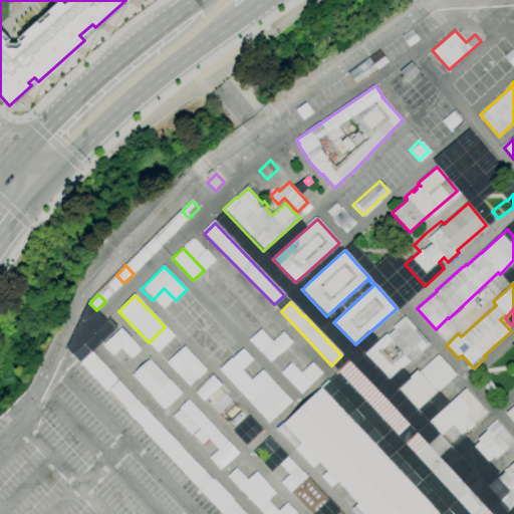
[(390,380),(363,354),(386,334),(388,335),(404,320),(413,330),(415,329),(429,344),(418,354),(413,348),(405,356),(410,362),(390,380)]
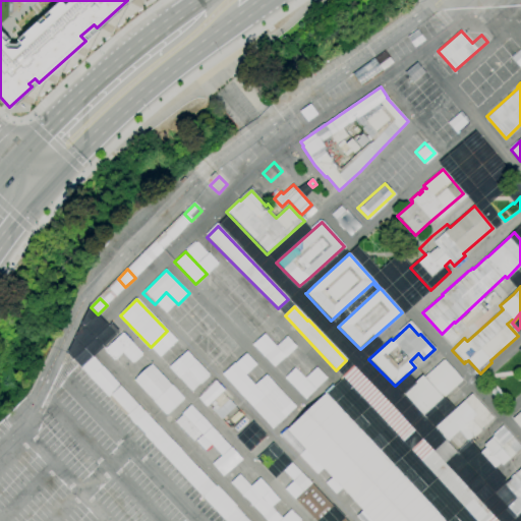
[(520,326),(518,329),(520,332),(520,393),(509,415),(520,429),(520,326)]
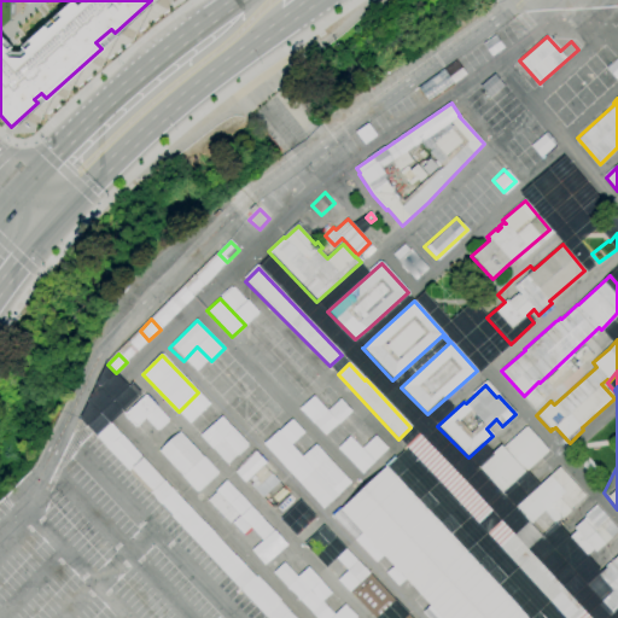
[(138,427),(124,414),(146,395),(157,407),(158,406),(169,419),(168,420),(169,423),(159,431),(158,430),(157,431),(145,418),(138,427)]
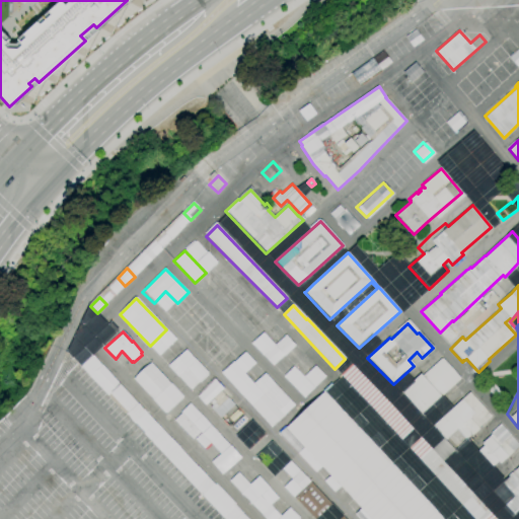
[(214,343),(225,355),(236,344),(226,332),(214,343)]
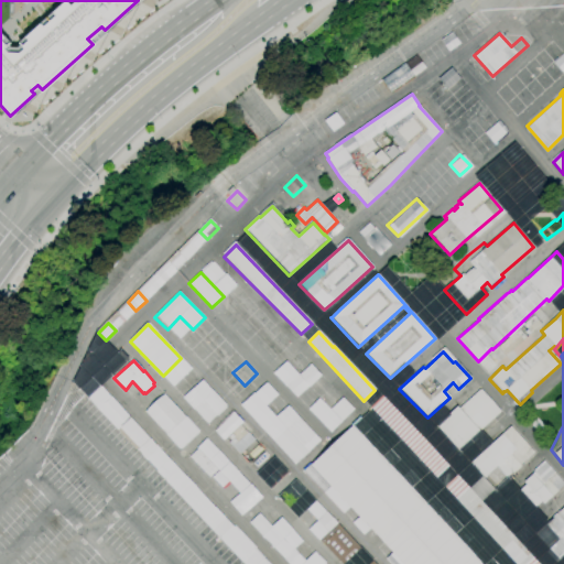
[(220,384),(232,375),(223,364),(210,372),(220,384)]
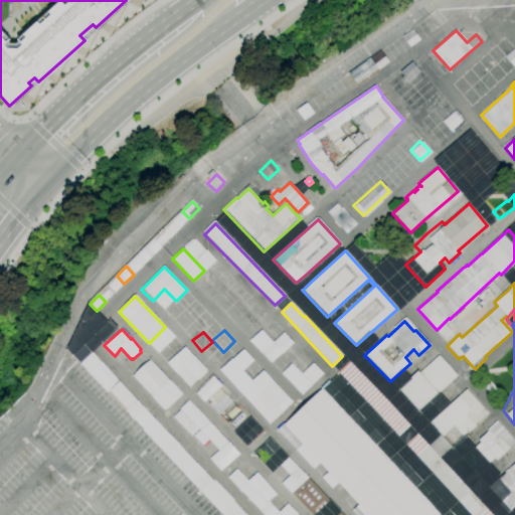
[(270,362),(281,352),(271,342),(261,352),(270,362)]
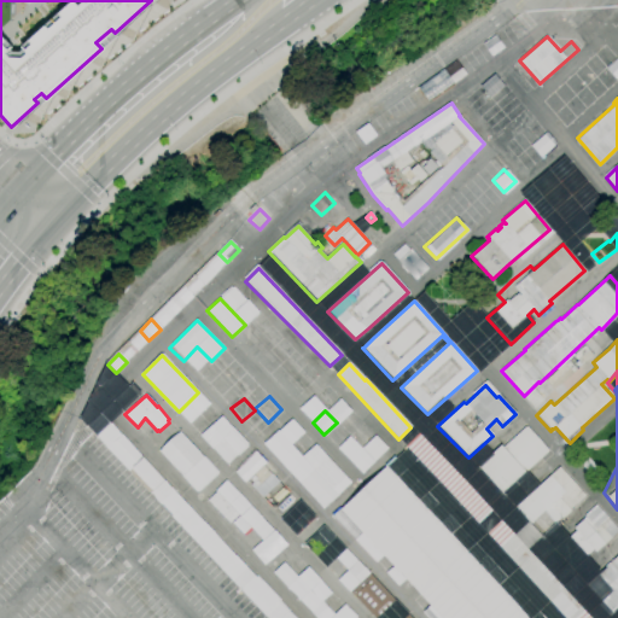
[(172,516),(87,426),(101,413),(186,502),(185,502),(172,516)]
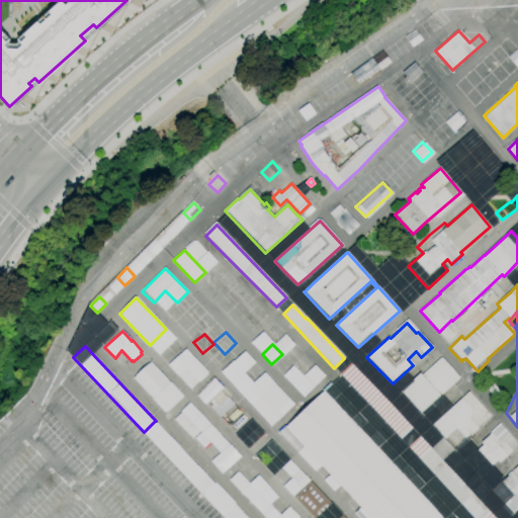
[(185,349),(206,372),(190,387),(168,365),(185,349)]
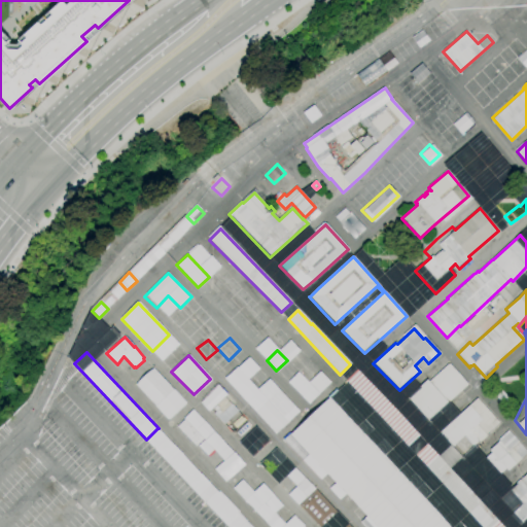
[(220,360),(212,355),(207,363),(215,369),(220,360)]
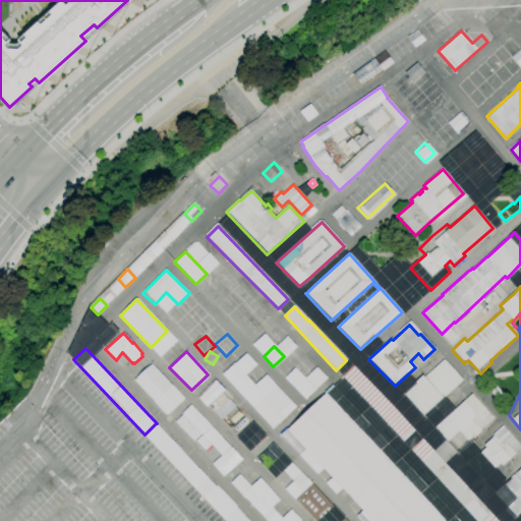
[(233,385),(223,373),(246,353),(256,364),(233,385)]
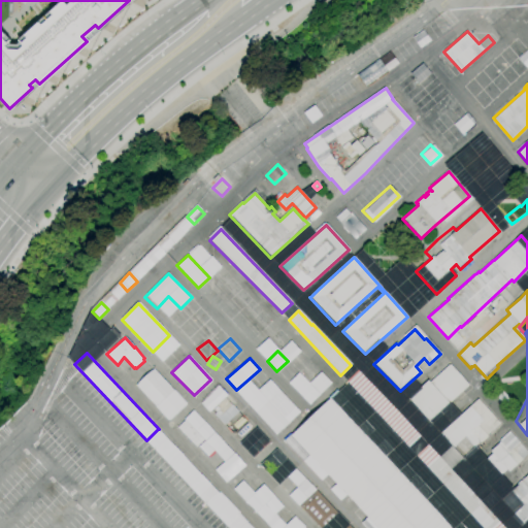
[(429,422),(407,399),(428,381),(429,383),(450,364),(468,386),(456,397),(459,401),(452,407),(450,404),(429,422)]
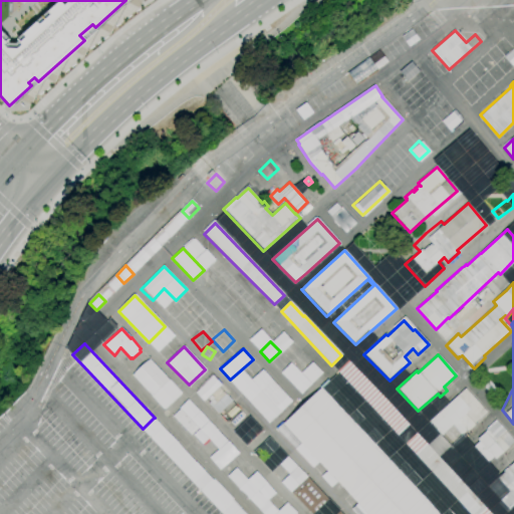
[(150,359),(181,394),(164,409),(133,375),(150,359)]
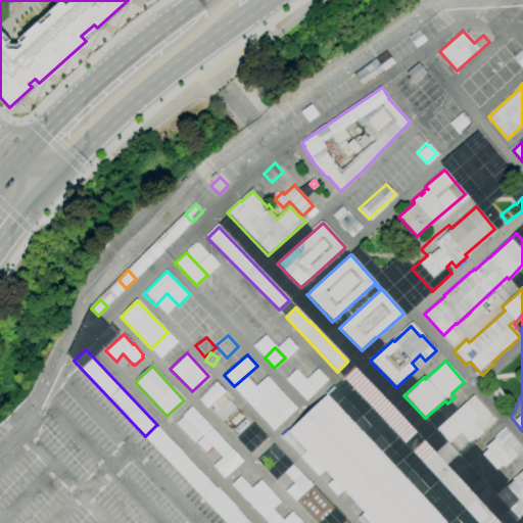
[(307,398),(327,378),(317,368),(305,380),(294,369),(286,378),(307,398)]
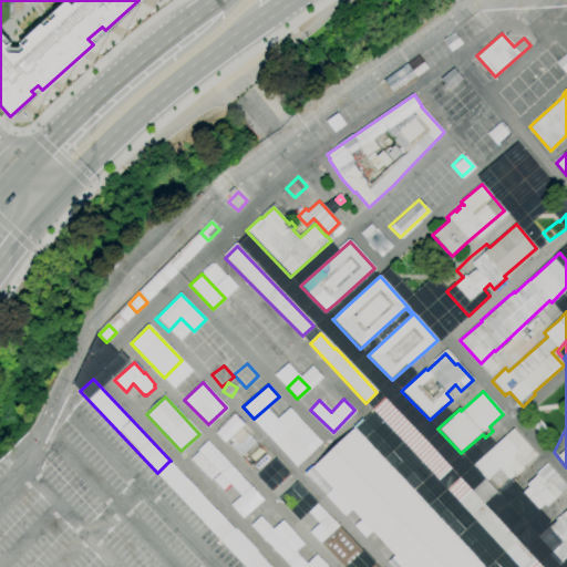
[(372,410),(384,399),(451,468),(439,480),(372,410)]
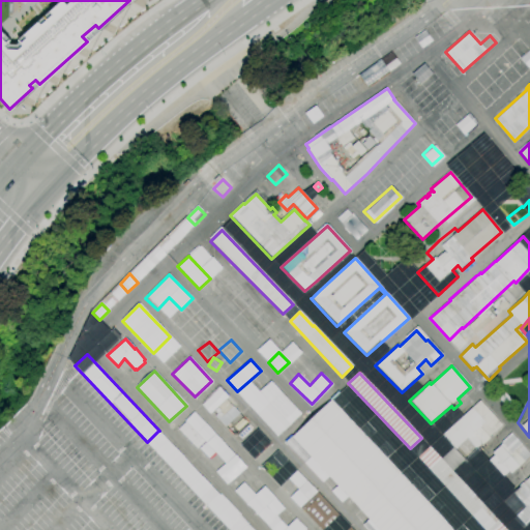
[(270,381),(301,413),(286,428),(286,427),(276,435),(246,403),(270,381)]
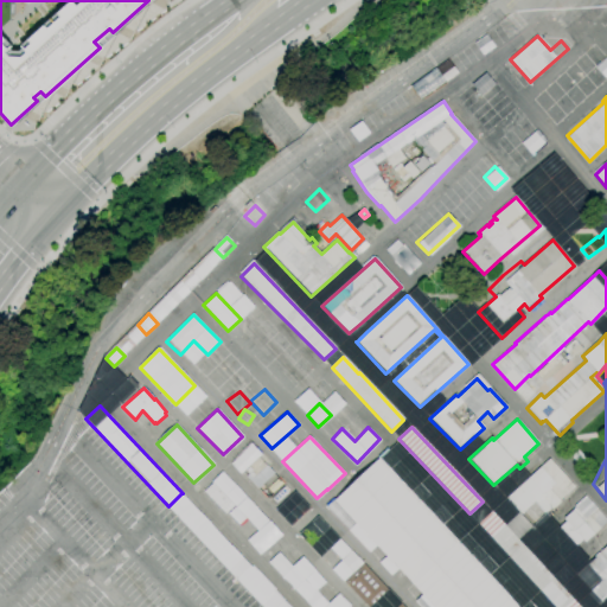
[(259,489),(247,477),(249,474),(246,470),(241,474),(231,465),(251,445),(261,455),(259,458),(266,466),(267,466),(274,473),(259,489)]
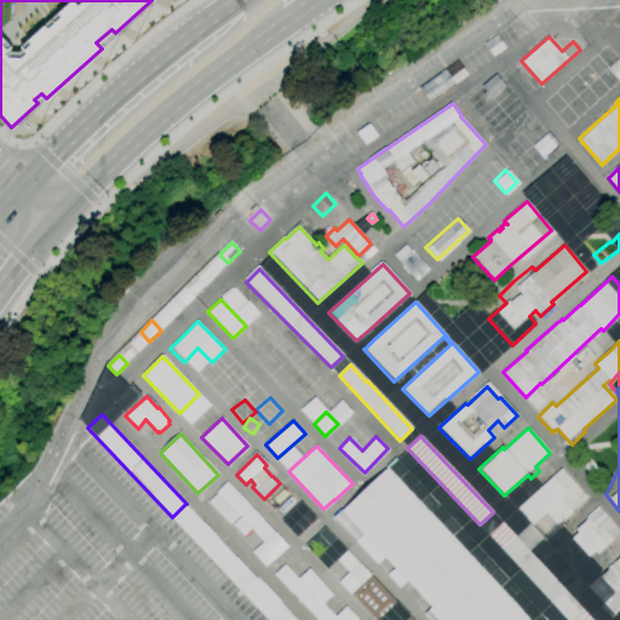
[(543,538),(517,510),(551,477),(547,474),(560,463),(591,497),(573,515),(572,514),(564,521),(562,520),(557,524),(556,523),(544,534),(545,535),(543,538)]
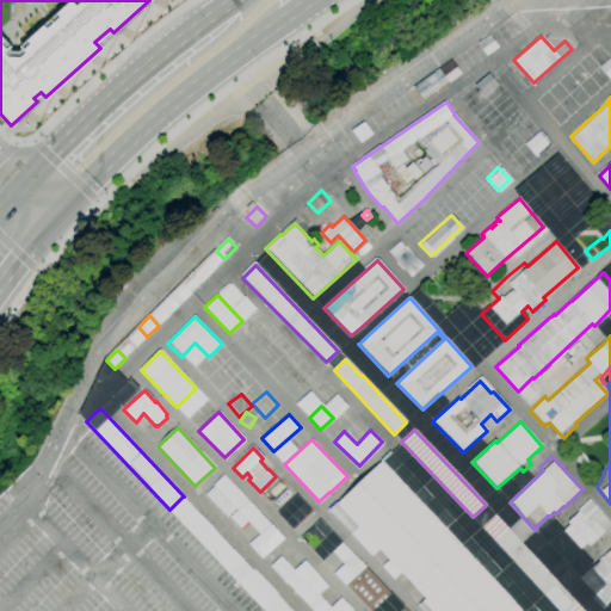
[(436,610),(405,576),(397,584),(372,556),(378,550),(368,538),(360,545),(350,535),(350,534),(329,511),(381,462),(520,610),(436,610)]
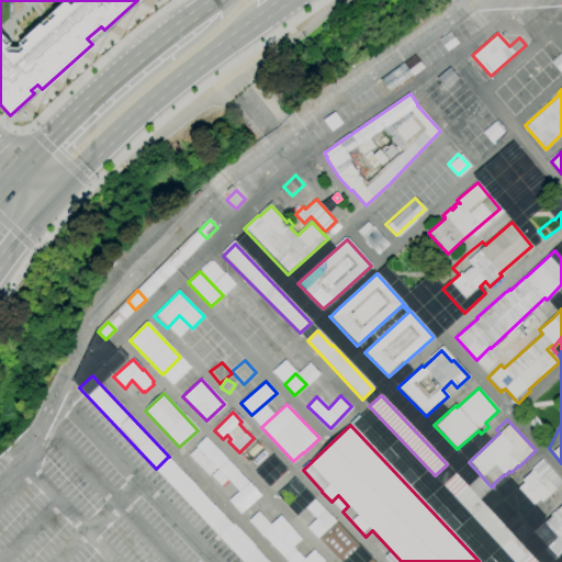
[(240,514),(229,501),(238,492),(216,469),(209,475),(189,456),(197,447),(195,446),(205,437),(261,496),(240,514)]
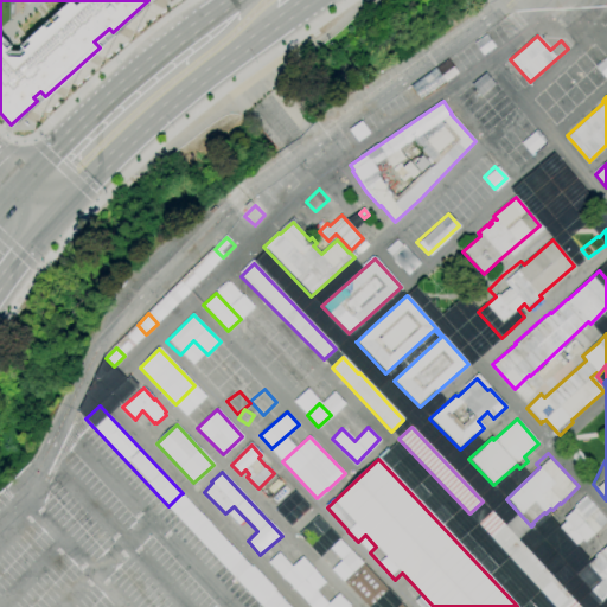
[(243,587),(168,508),(168,506),(181,493),(210,523),(211,523),(231,545),(257,574),(243,587)]
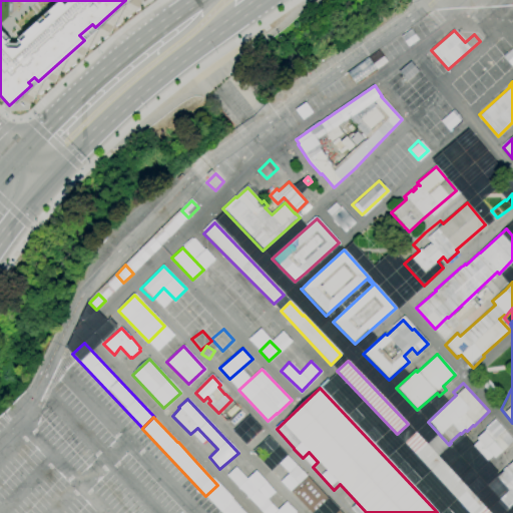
[(485,462),(471,447),(478,441),(476,438),(484,432),(483,431),(486,429),(485,428),(494,419),(512,439),(512,441),(494,458),(492,456),(485,462)]
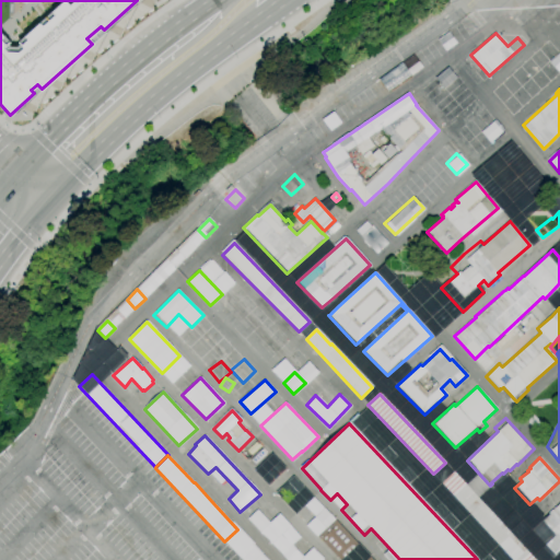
[(514,559),(443,482),(454,473),(534,559),(514,559)]
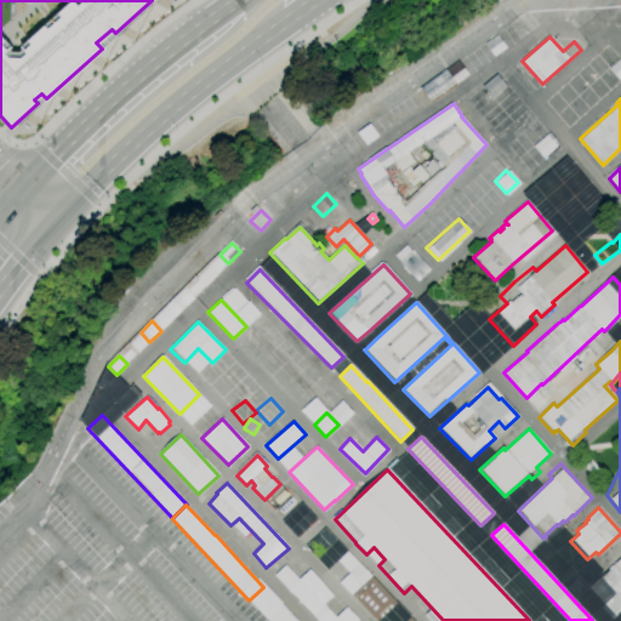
[(351,593),(328,570),(347,552),(369,575),(351,593)]
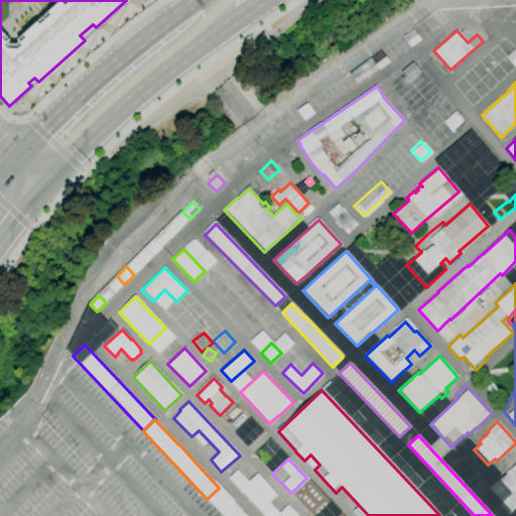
[(515,515),(513,515),(486,486),(492,480),(493,481),(503,472),(505,474),(511,467),(512,468),(515,464),(515,515)]
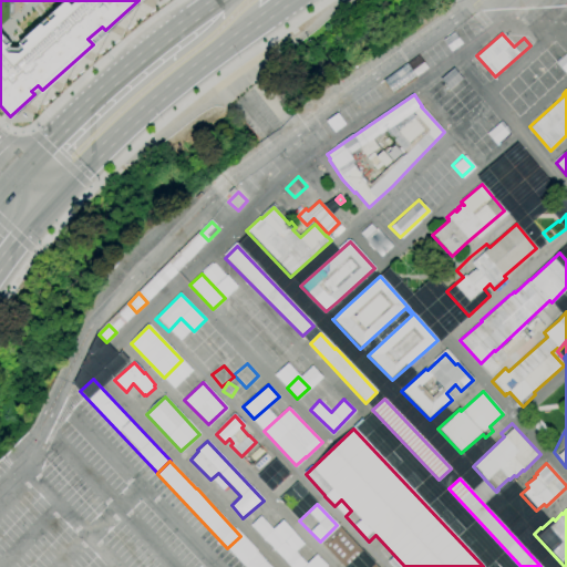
[(290,566),(286,562),(285,563),(274,552),(275,552),(250,525),(260,516),(272,529),(282,521),(305,544),(306,543),(328,566),(327,566),(290,566)]
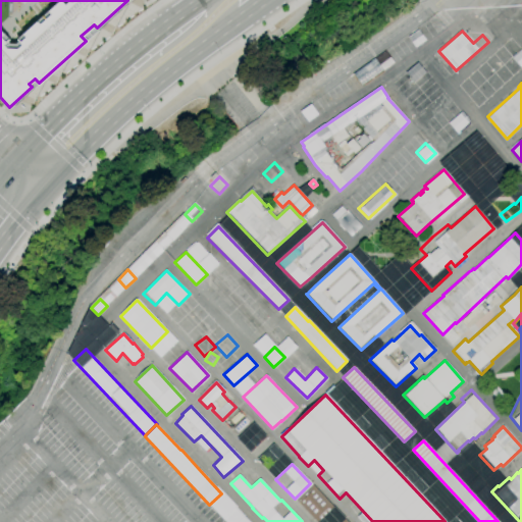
[(317,521),(296,500),(312,484),(333,507),(317,521)]
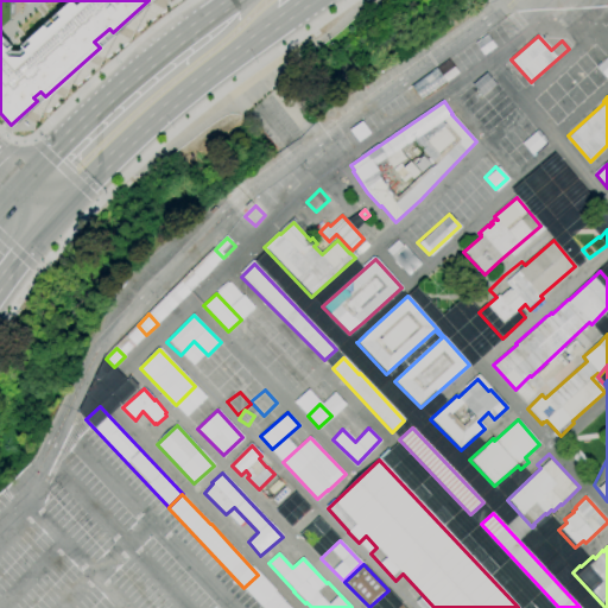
[(263,607),(244,588),(258,575),(290,607),(263,607)]
